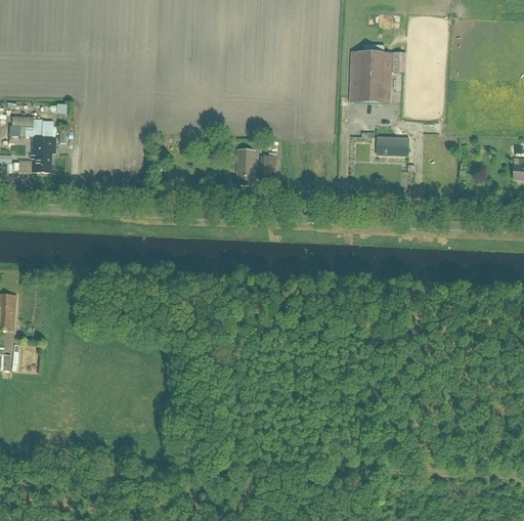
[(384,44),(363,44),(362,51),(351,50),(349,101),(391,102),(392,72),(405,72),(406,52),(384,51),(384,44)]
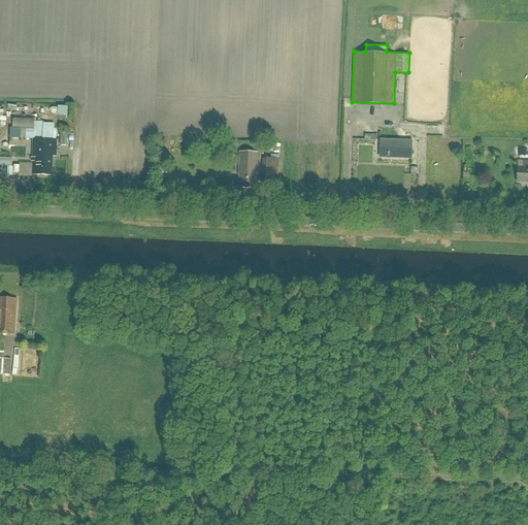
[(43,118),(40,118),(39,121),(34,121),(34,130),(26,130),(26,136),(32,136),(31,172),(52,172),(52,153),(56,154),(57,137),(55,137),(56,126),(54,126),(54,122),(43,121),(43,118)]
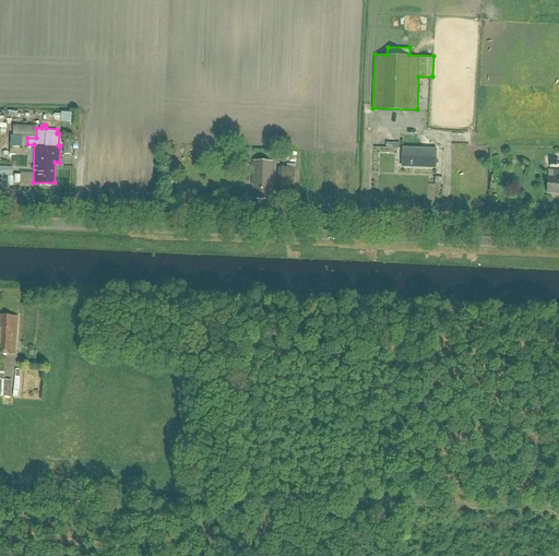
[(436,146),(402,145),(402,162),(415,162),(415,164),(435,165),(436,146)]
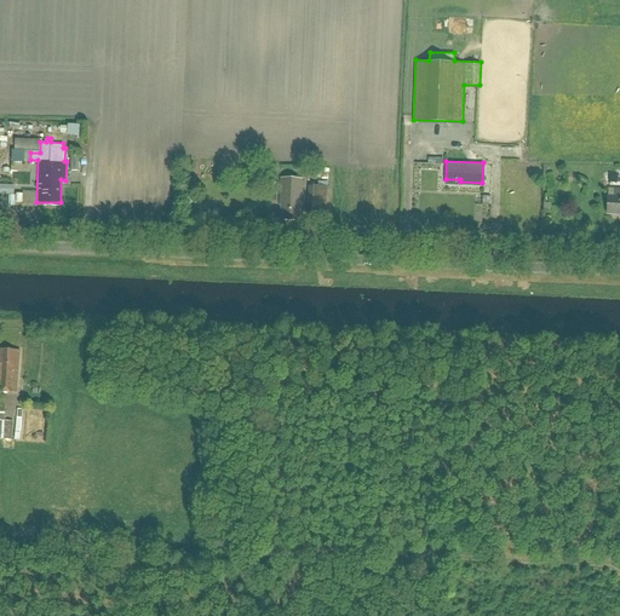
[(302,176),(280,174),(279,202),(280,202),(280,217),(298,217),(299,202),(300,202),(302,176)]
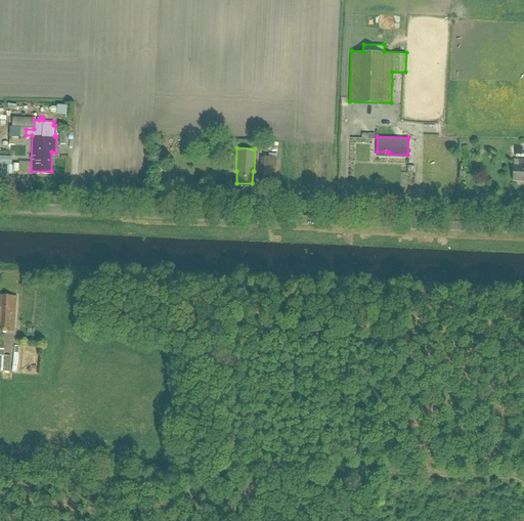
[(276,156),(260,156),(259,178),(272,178),(272,183),(275,183),(276,156)]
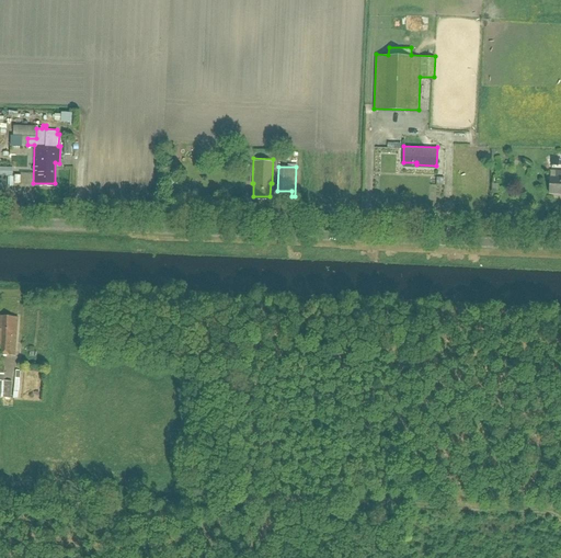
[(560,175),(549,175),(549,191),(560,191),(560,175)]
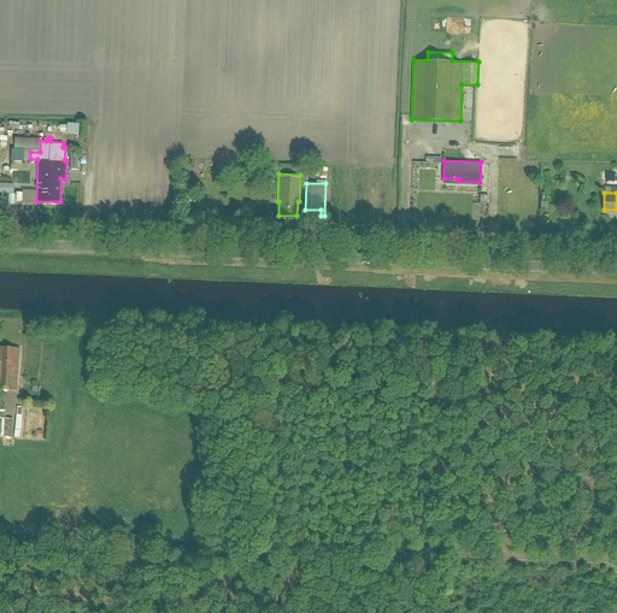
[(0,385),(16,388),(19,346),(0,343),(0,385)]
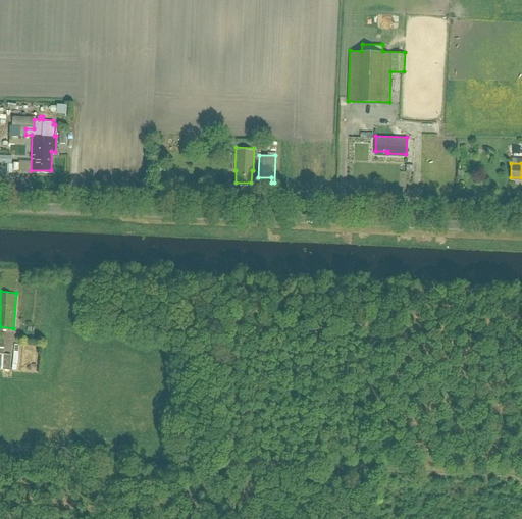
[(0,351),(0,366),(9,367),(10,352),(3,352),(0,351)]
